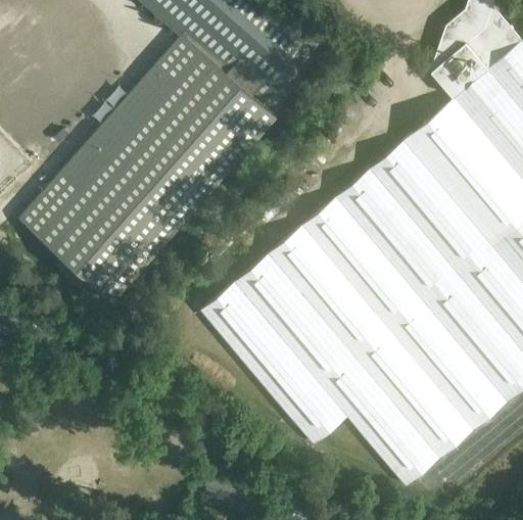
[(139,0),(179,35),(260,107),(320,39),(275,0),(139,0)]
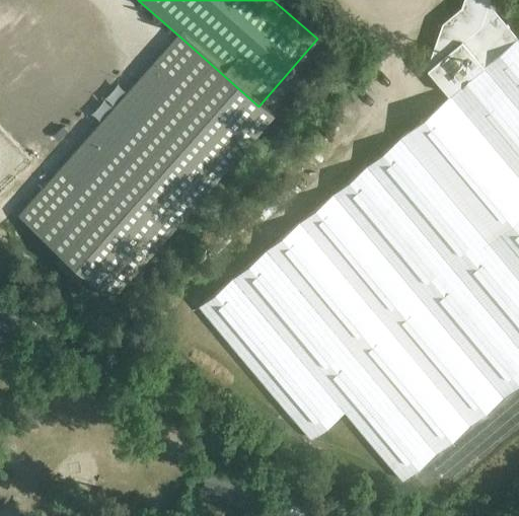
[(465,0),(462,10),(457,27),(450,32),(444,59),(429,72),(451,98),(334,196),(200,308),(312,442),(346,415),(403,484),(504,399),(518,386),(518,41),(490,6),(491,0),(465,0)]
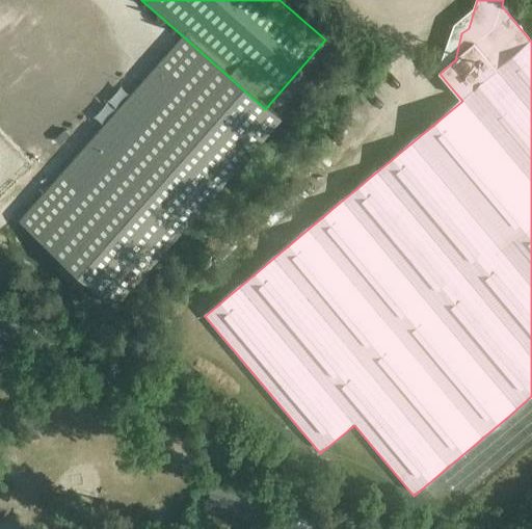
[(265,109),(182,35),(18,222),(114,308),(280,122),(265,109)]
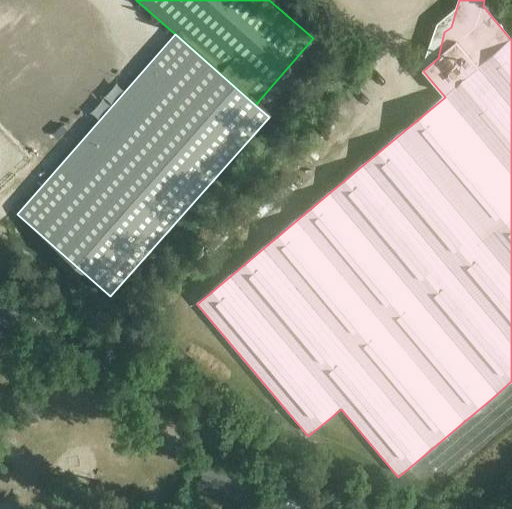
[(62,126),(52,135),(58,141),(68,132),(62,126)]
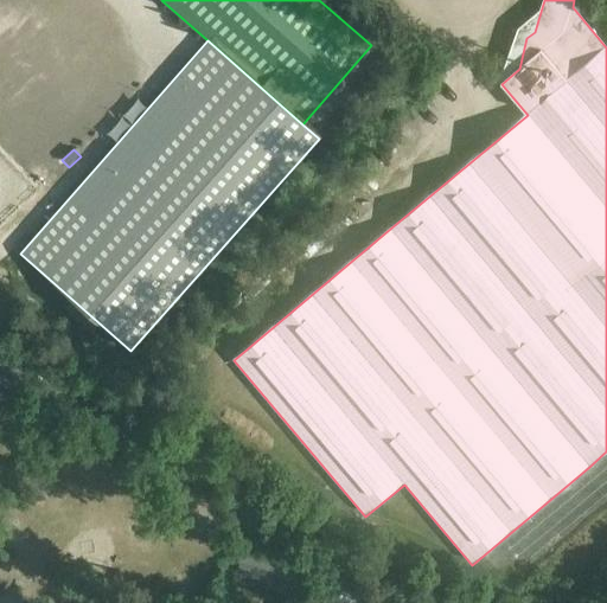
[(71,299),(64,306),(80,321),(87,313),(71,299)]
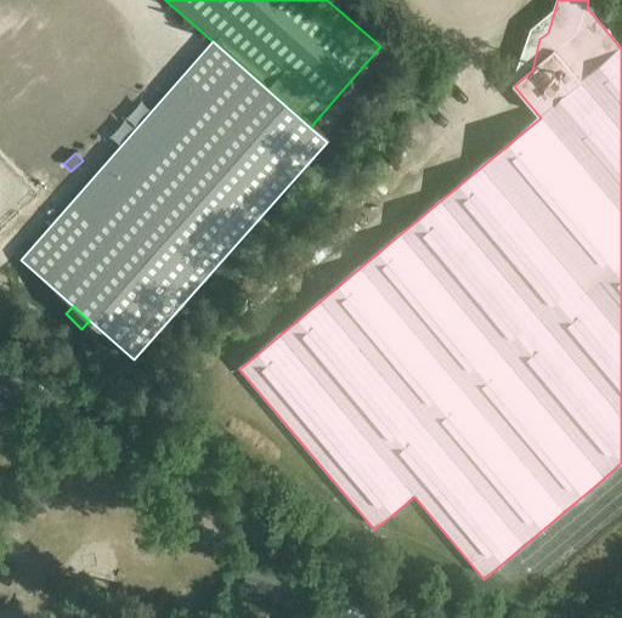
[(254,572),(249,589),(300,605),(305,587),(254,572)]
